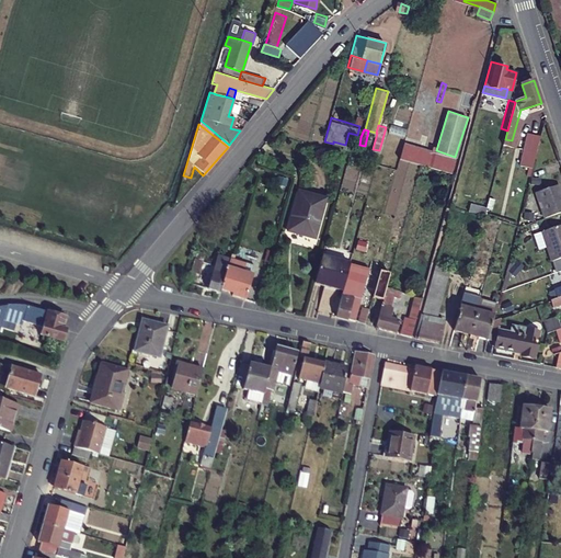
[(524,129),(519,162),(534,164),(538,131),(524,129)]
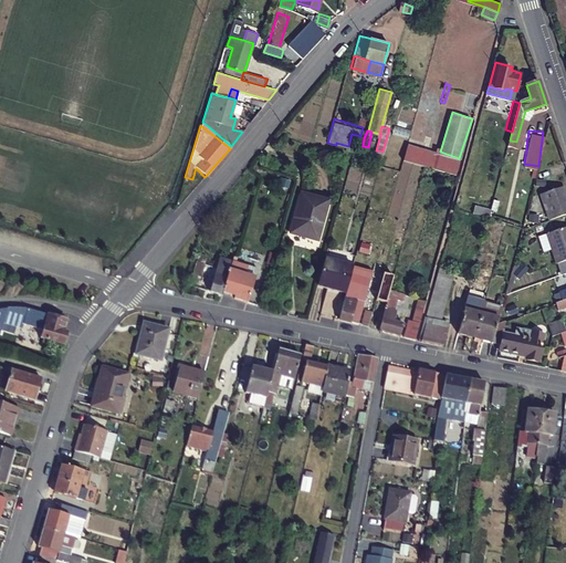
[(412,162),(423,165),(428,147),(408,142),(404,158),(412,162)]
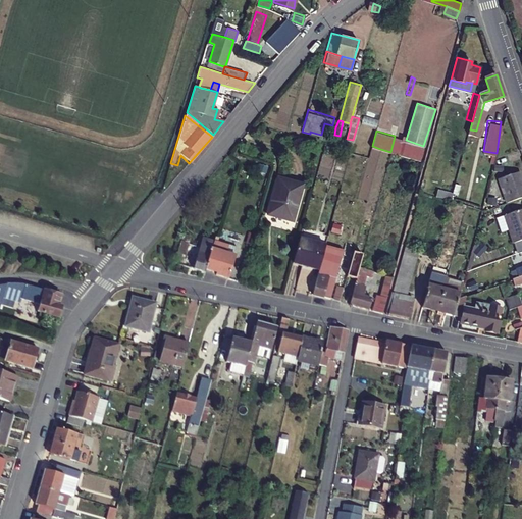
[(423,146),(406,140),(395,136),(390,152),(418,160),(423,146)]
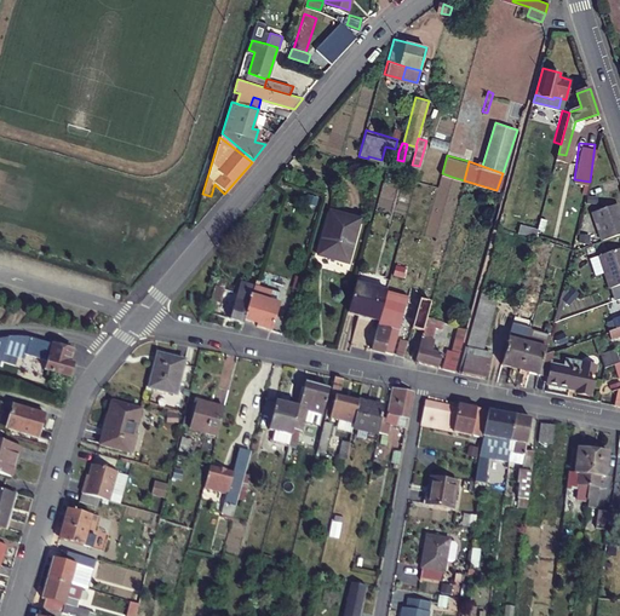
[(378,203),(394,206),(397,178),(382,176),(378,203)]
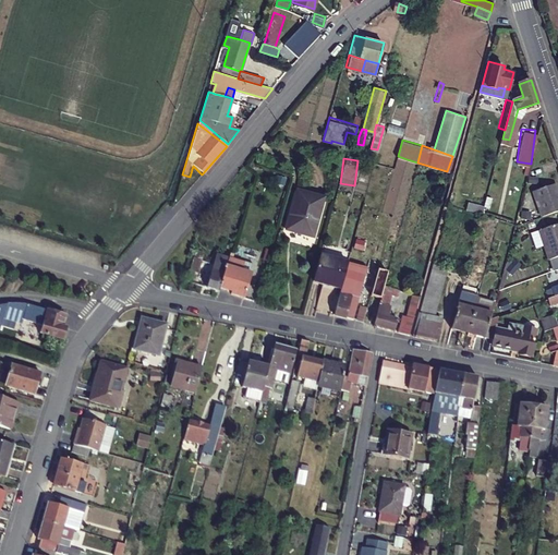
[(542,216),(557,209),(557,190),(556,182),(533,190),(542,216)]
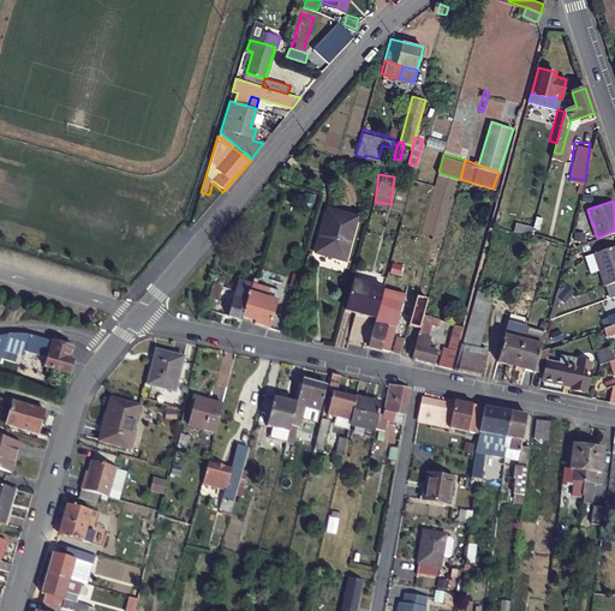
[(346,259),(358,215),(327,207),(315,251),(346,259)]
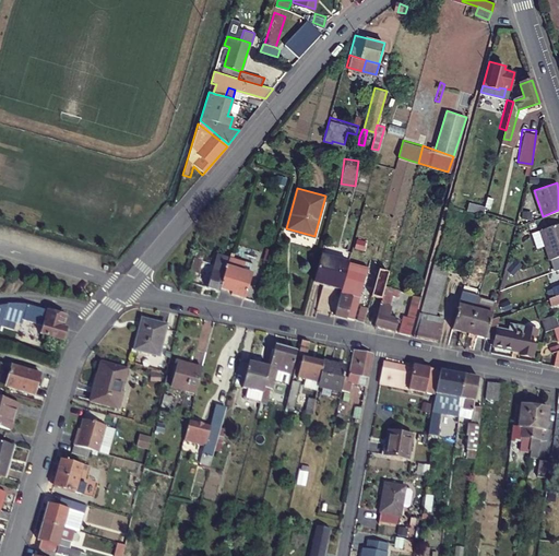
[(558,223),(539,229),(549,259),(558,256),(558,223)]
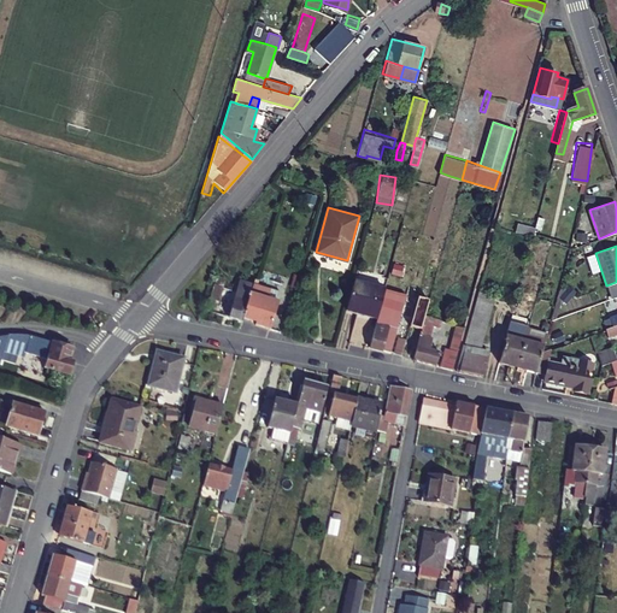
[(216,276),(205,307),(213,310),(217,298),(219,298),(223,287),(231,288),(233,282),(225,278),(225,276),(217,273),(217,276),(216,276)]
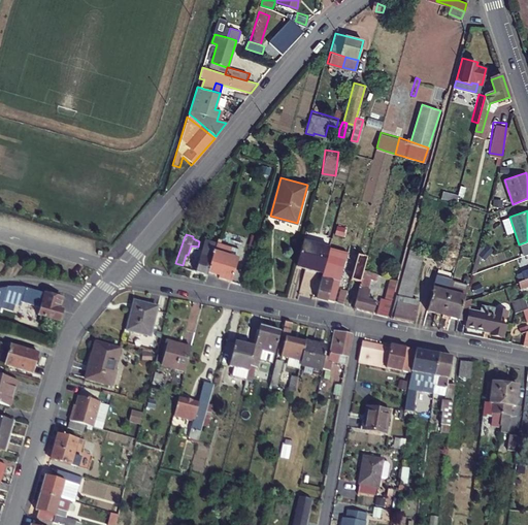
[(217,240),(205,237),(196,269),(207,273),(208,270),(215,249),(217,240)]
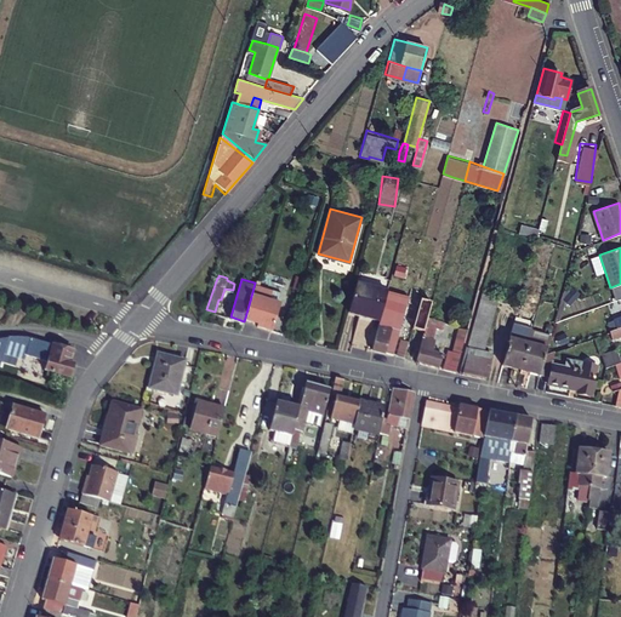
[(252,292),(269,297),(273,289),(267,286),(268,281),(261,279),(261,280),(256,279),(255,283),(252,292)]
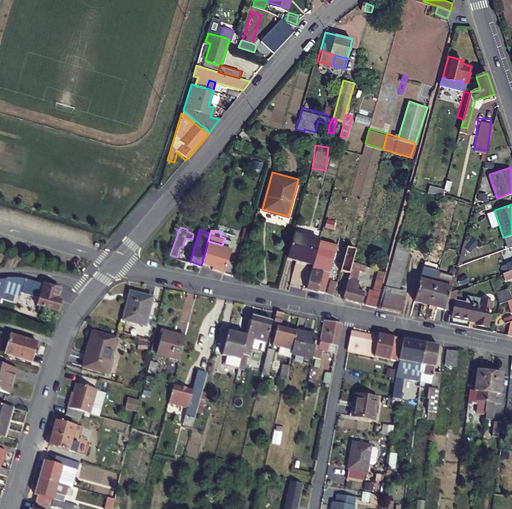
[(319,244),(320,239),(294,233),(287,256),(313,263),(316,254),(316,251),(317,248),(319,244)]
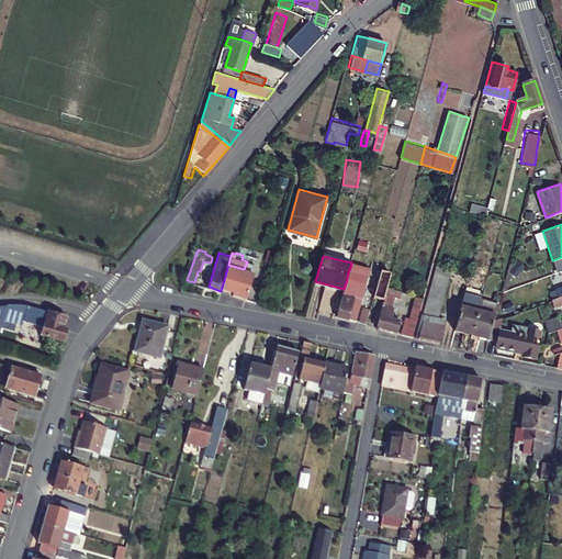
[(256,265),(247,261),(244,269),(254,272),(256,265)]
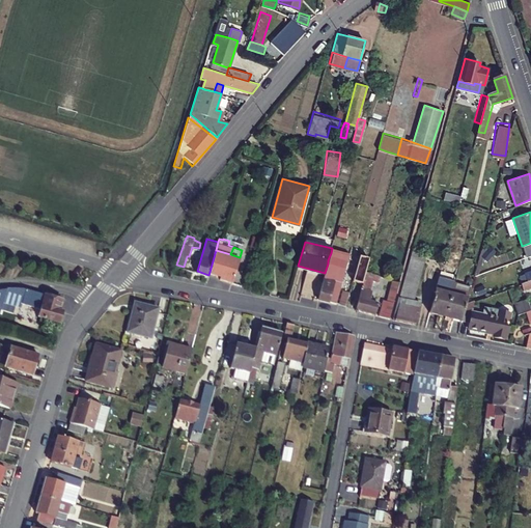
[(347,258),(350,252),(332,248),(331,253),(329,257),(328,260),(328,264),(325,273),(320,289),(318,298),(336,302),(341,282),(345,269),(347,258)]
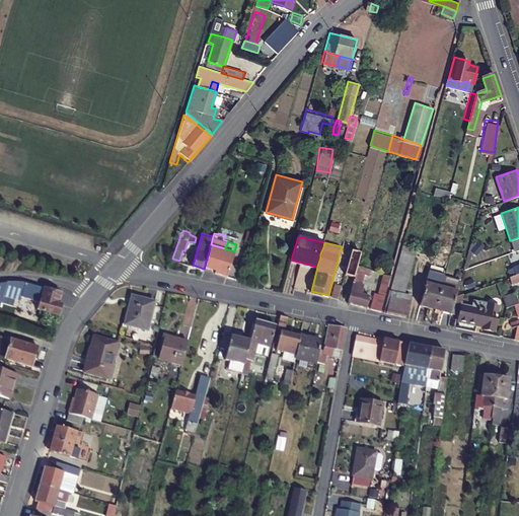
[(215,271),(227,275),(234,251),(225,248),(211,244),(205,266),(216,269),(215,271)]
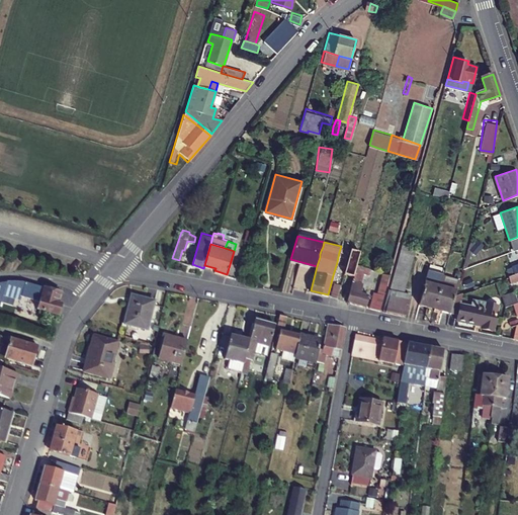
[(416,248),(403,244),(401,251),(414,255),(416,248)]
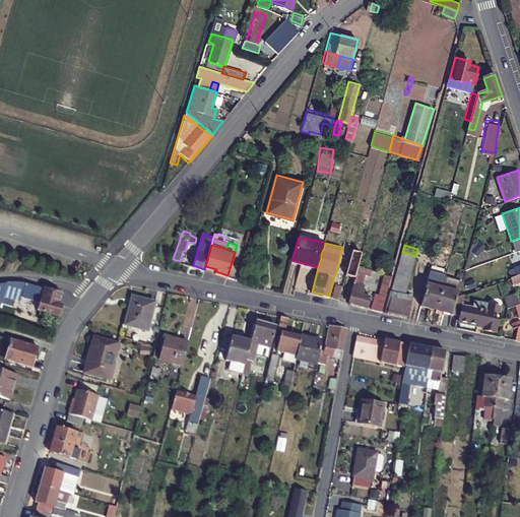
[(413,264),(415,256),(402,252),(400,260),(413,264)]
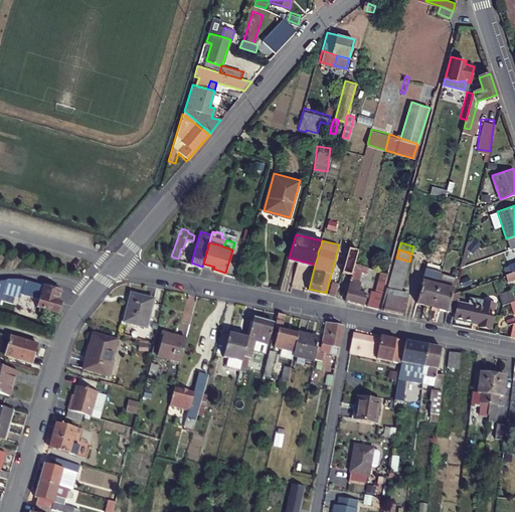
[(512,254),(501,259),(503,266),(514,262),(512,254)]
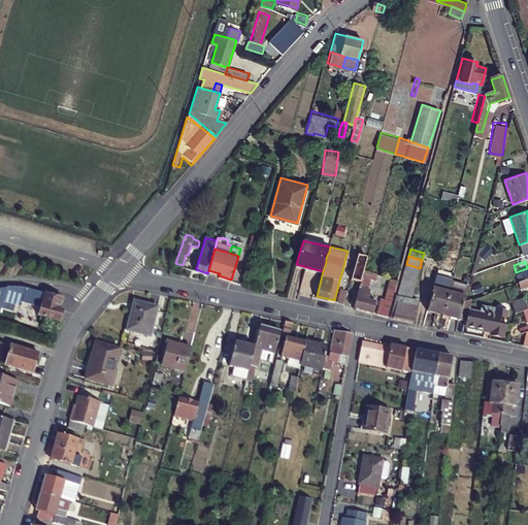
[(418,275),(420,268),(406,264),(404,271),(418,275)]
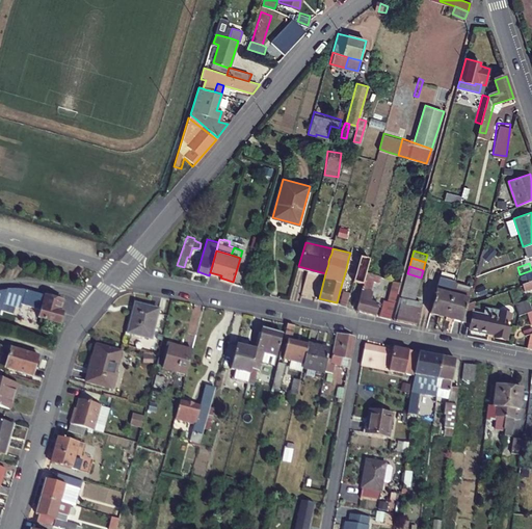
[(357,268),(347,301),(356,303),(366,271),(357,268)]
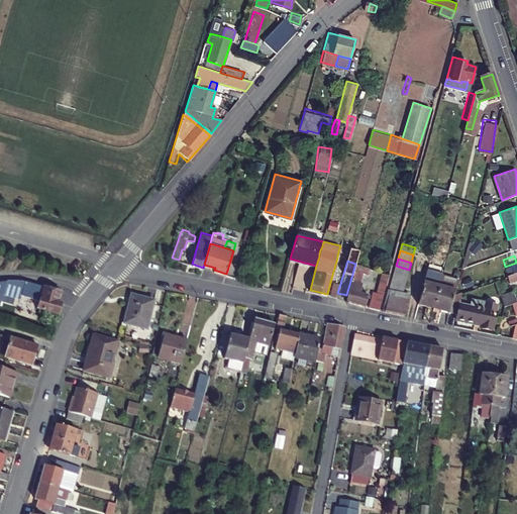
[(507,277),(516,273),(516,262),(516,263),(505,267),(506,269),(484,278),(486,284),(496,281),(507,277)]
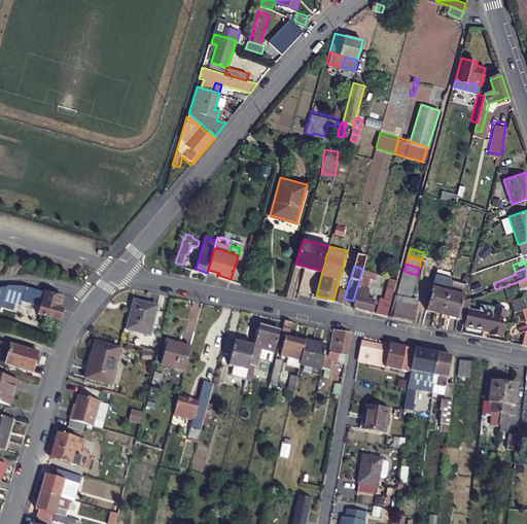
[(352,306),(372,311),(376,300),(366,297),(370,287),(366,286),(369,277),(375,279),(377,273),(362,269),(353,301),(352,306)]
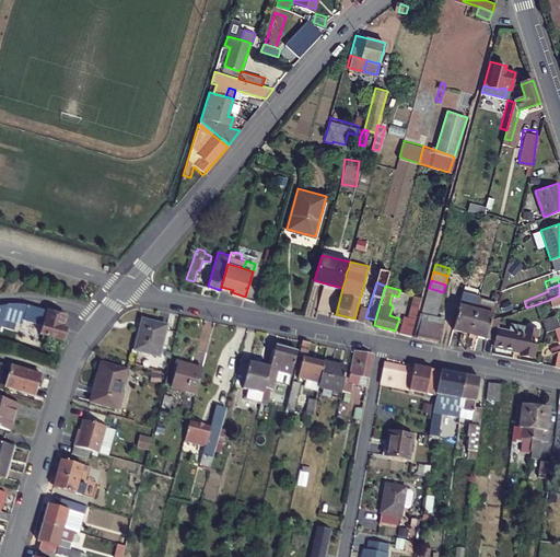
[(441,300),(443,292),(429,288),(426,297),(441,300)]
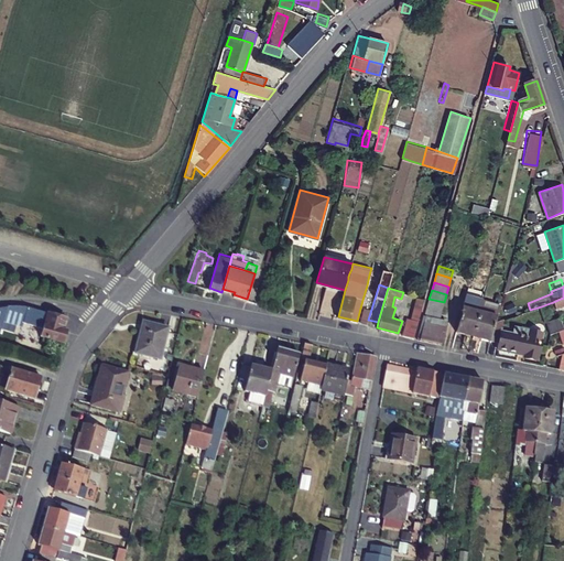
[(409,336),(413,337),(415,328),(424,299),(416,297),(410,319),(407,317),(402,335),(409,336)]
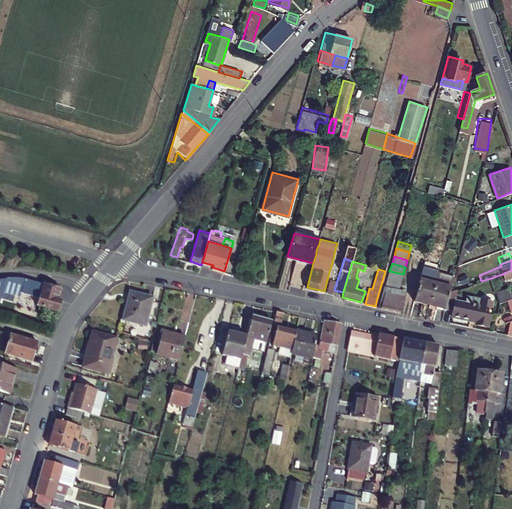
[(511,276),(511,270),(502,274),(504,279),(511,276)]
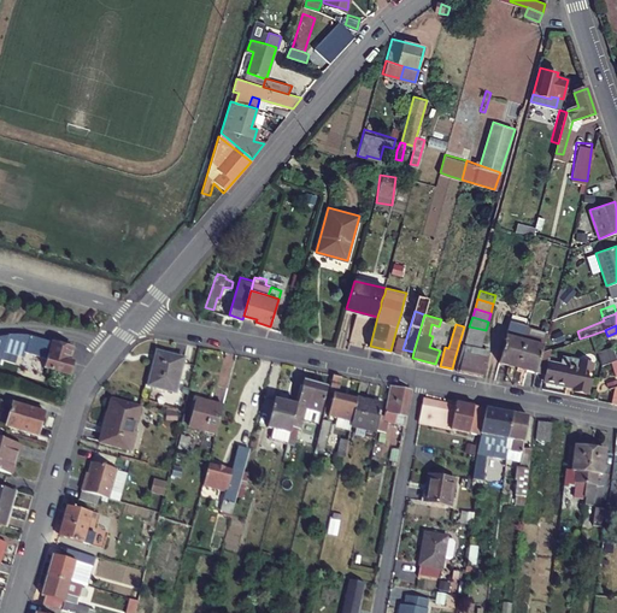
[(483,340),(486,330),(469,326),(466,335),(483,340)]
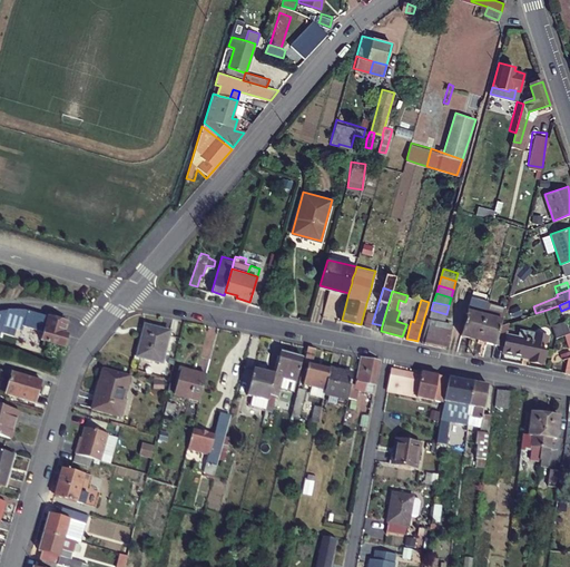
[(47,314),(27,308),(8,306),(3,322),(22,328),(23,324),(42,330),(47,314)]
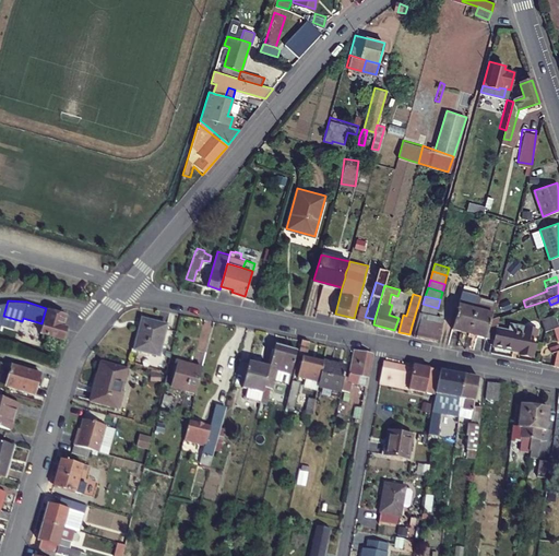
[(459,303),(452,327),(470,331),(476,308),(459,303)]
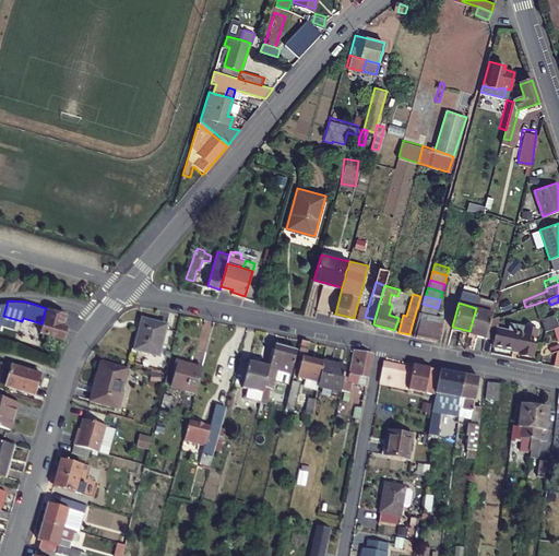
[(436,316),(438,308),(423,304),(420,312),(428,314),(436,316)]
